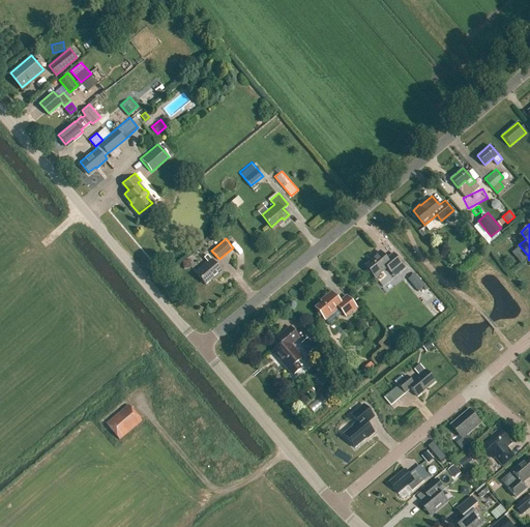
[(364,264),(375,276),(387,266),(390,270),(402,262),(392,252),(386,258),(379,250),(374,254),(376,256),(364,264)]
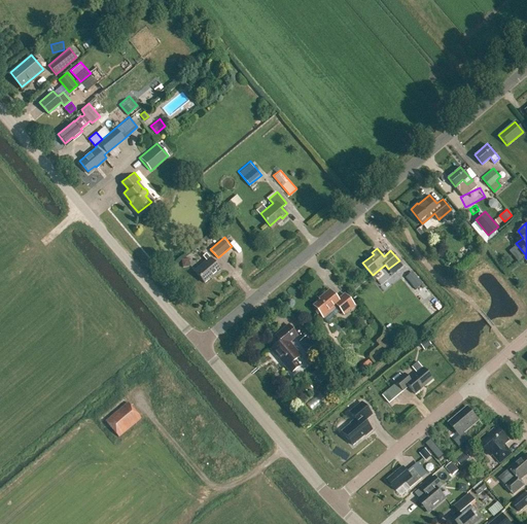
[(203,254),(206,258),(194,269),(204,281),(214,272),(215,274),(221,269),(206,251),(203,254)]
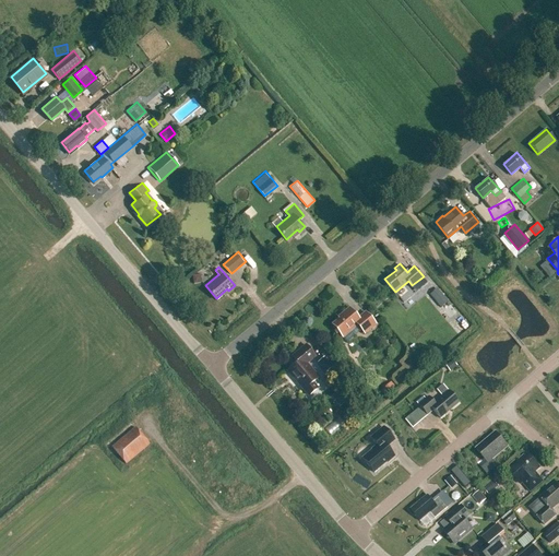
[(192,274),(194,283),(204,281),(202,272),(192,274)]
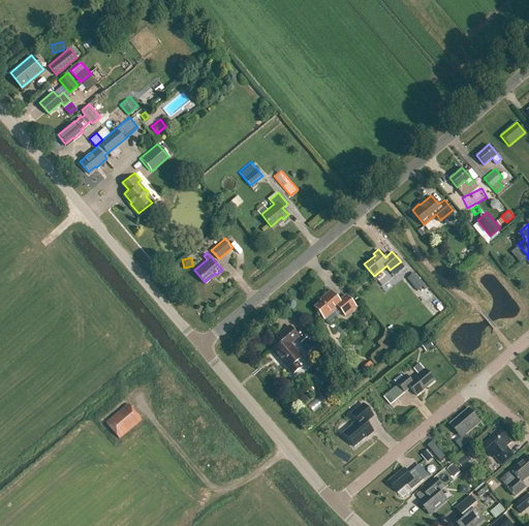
[(432,291),(413,270),(406,275),(417,288),(416,288),(425,298),(432,291)]
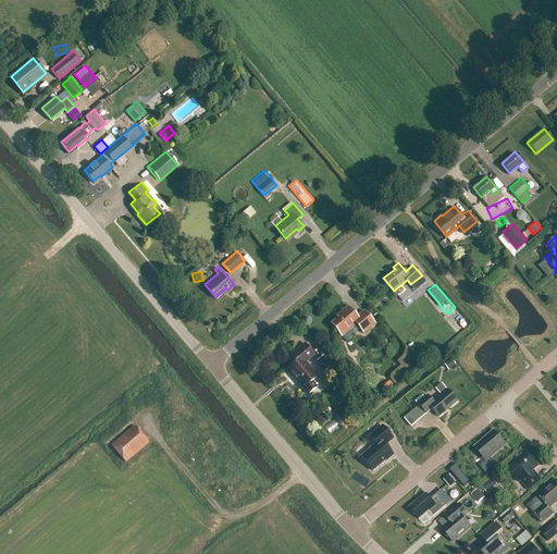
[(348,305),(341,310),(342,311),(331,321),(342,334),(356,322),(359,327),(363,331),(374,321),(364,310),(358,317),(348,305)]
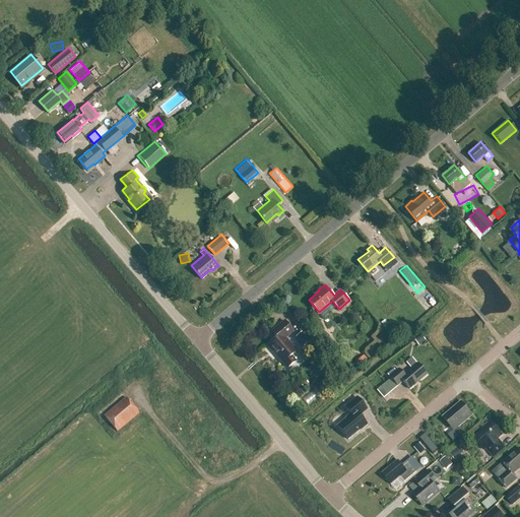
[(282,361),(286,366),(296,358),(291,352),(295,350),(288,343),(290,341),(285,336),(294,329),(284,319),(271,329),(276,335),(269,341),(274,348),(274,350),(276,352),(275,353),(282,361)]
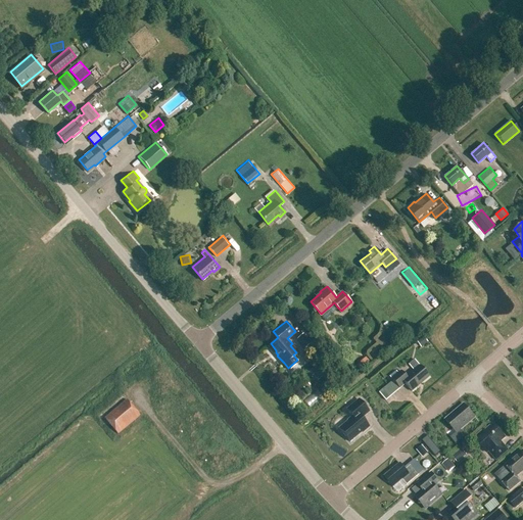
[(296,337),(303,346),(311,340),(302,331),(296,337)]
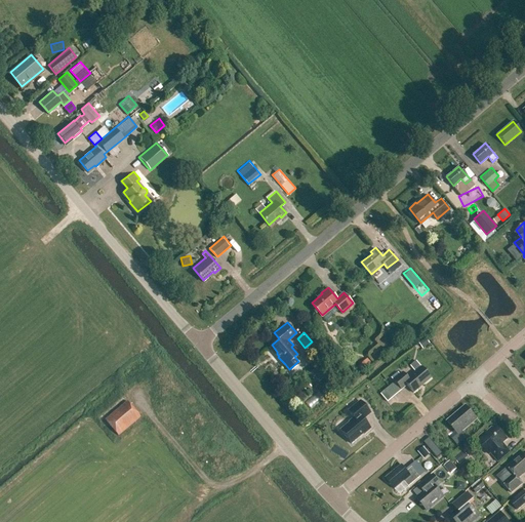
[(418,340),(422,345),(429,339),(425,334),(418,340)]
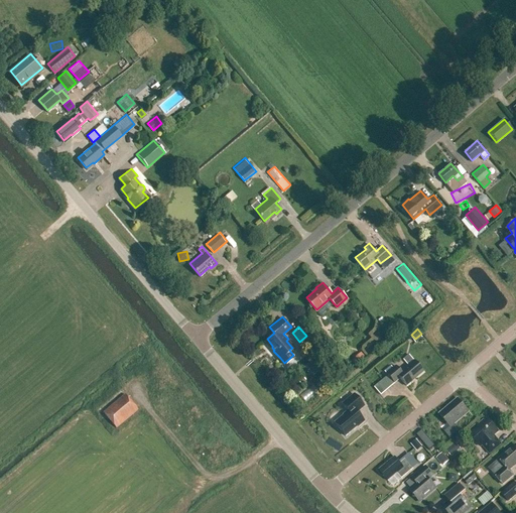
[(353,356),(358,361),(365,355),(360,349),(353,356)]
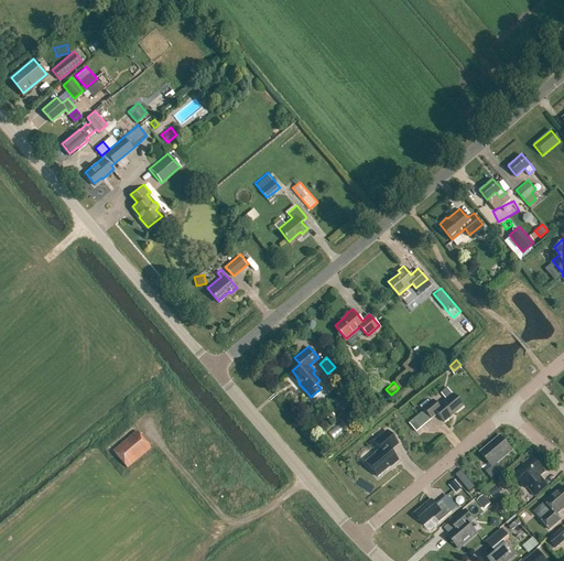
[(531,396),(541,388),(538,384),(528,391),(531,396)]
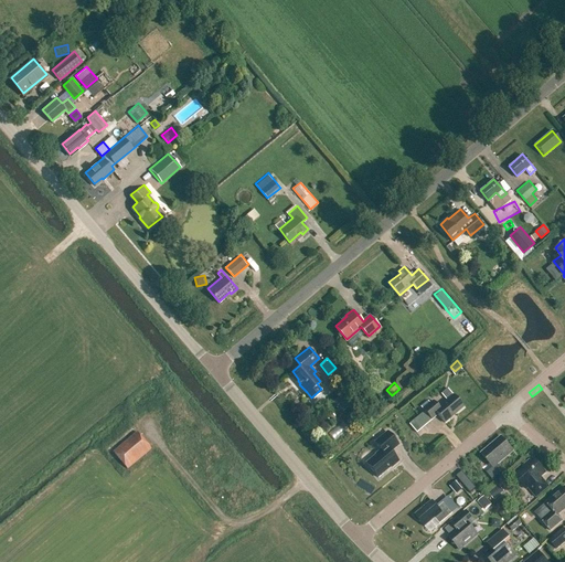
[(454,392),(438,405),(433,399),(423,406),(432,417),(438,412),(445,421),(464,404),(454,392)]
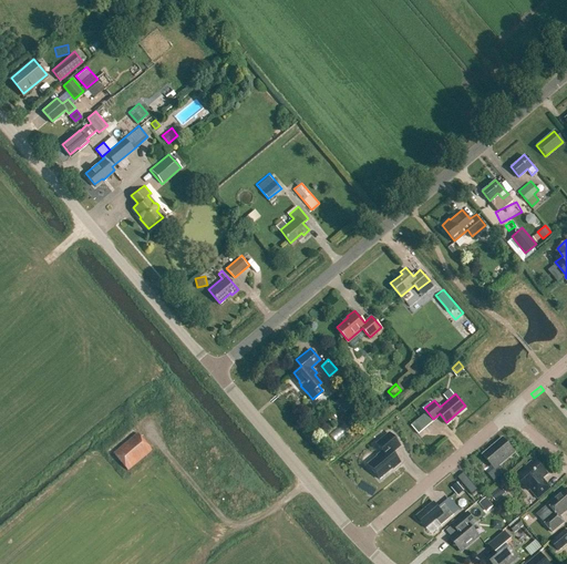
[(347,399),(340,404),(343,409),(350,403),(347,399)]
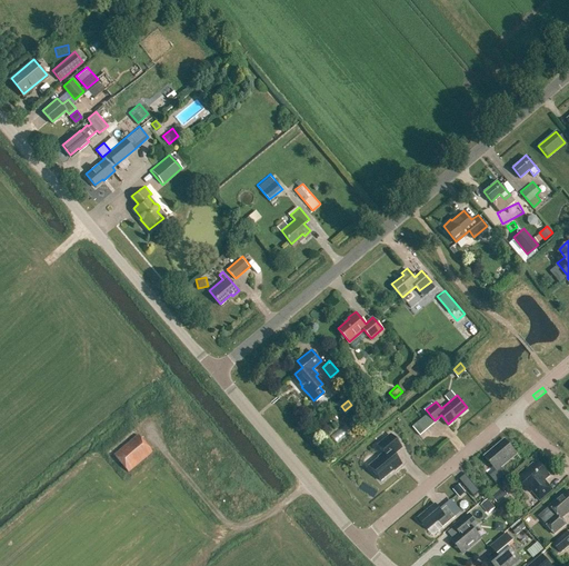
[(401,463),(393,453),(401,446),(390,432),(377,443),(383,450),(378,455),(368,464),(381,478),(393,468),(395,468),(401,463)]
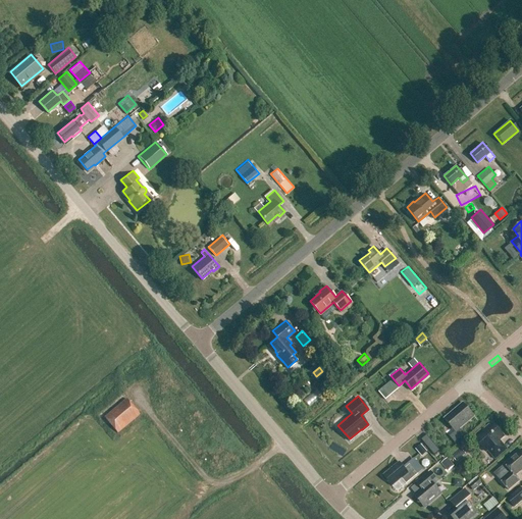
[(140,412),(126,397),(104,415),(117,430),(140,412)]
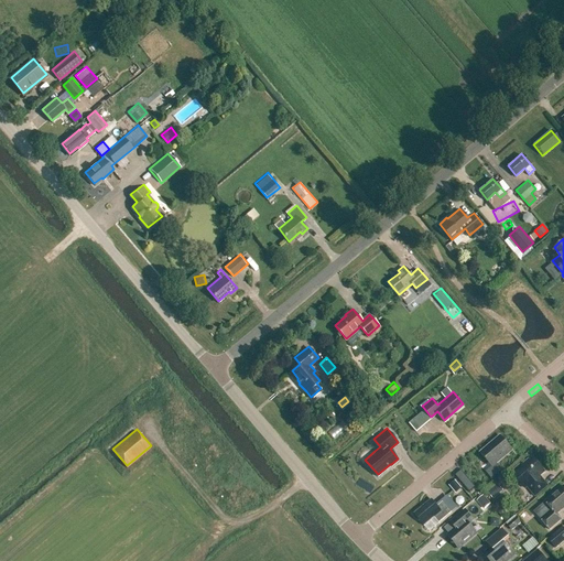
[(501,433),(480,451),(492,464),(486,470),(491,476),(502,467),(497,461),(512,448),(501,433)]
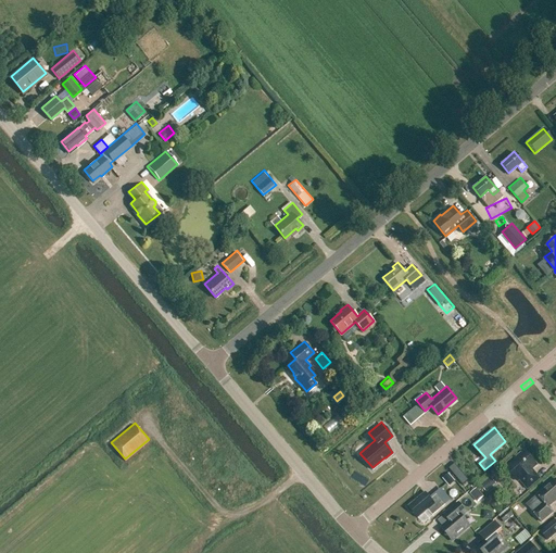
[(521,450),(515,456),(516,457),(506,465),(518,478),(520,477),(528,486),(540,476),(532,466),(536,463),(526,449),(522,452),(521,450)]
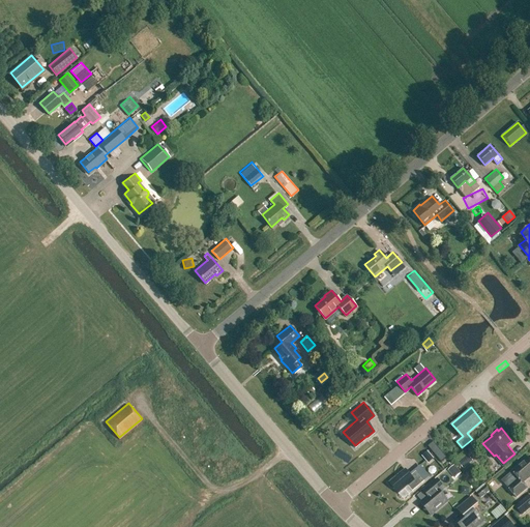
[(438,448),(435,451),(441,460),(445,457),(438,448)]
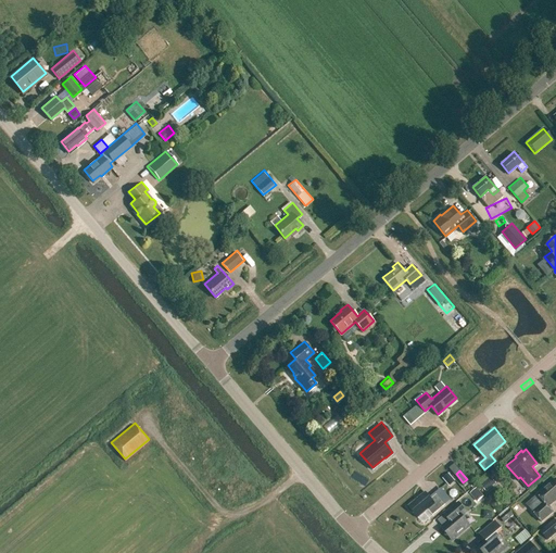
[(443,476),(449,482),(454,478),(449,472),(443,476)]
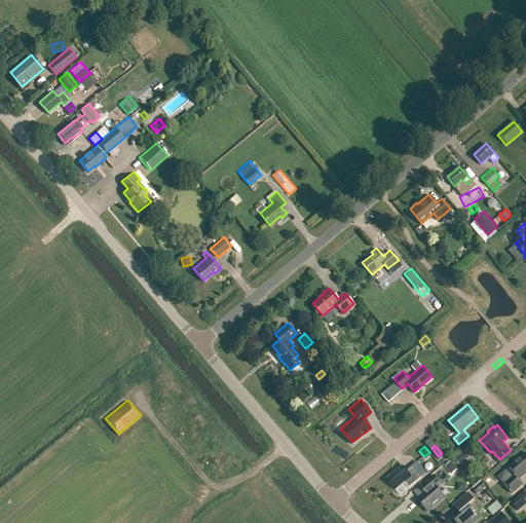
[(500,477),(513,491),(523,482),(519,477),(525,471),(525,451),(509,465),(511,469),(500,477)]
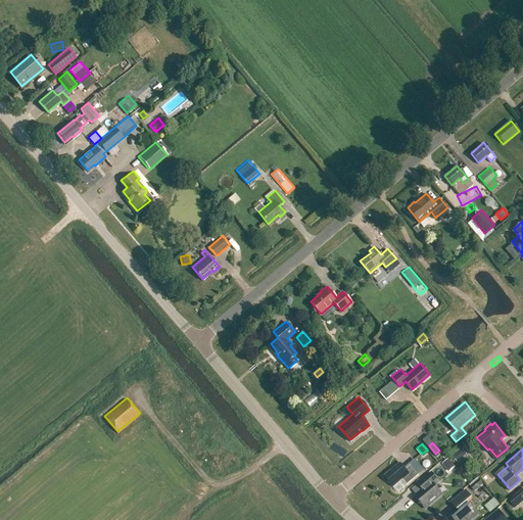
[(457,451),(453,454),(457,460),(462,457),(457,451)]
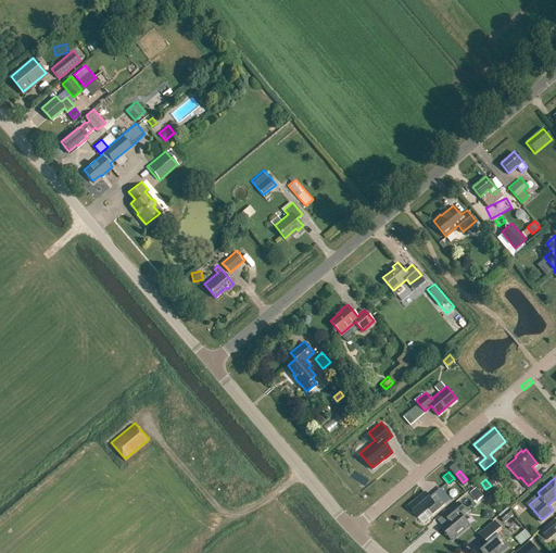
[(483,494),(477,486),(471,491),(478,499),(483,494)]
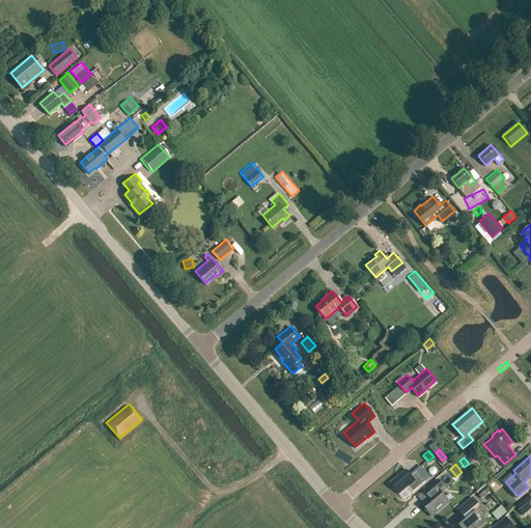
[(412,474),(407,468),(390,481),(399,492),(409,484),(414,490),(425,479),(417,470),(412,474)]
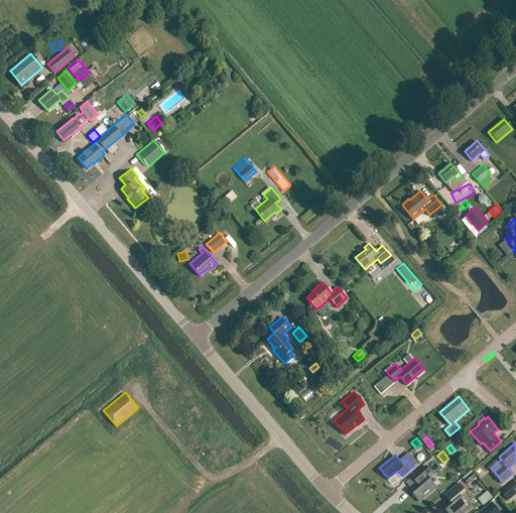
[(416,495),(420,500),(436,486),(428,477),(432,473),(425,465),(414,474),(417,478),(417,481),(409,487),(413,492),(413,495),(416,495)]
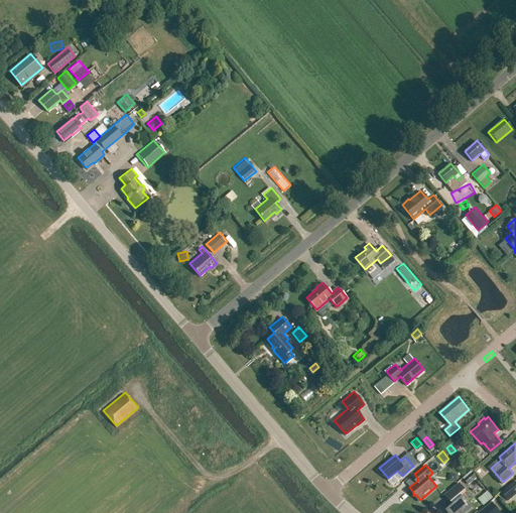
[(464,477),(469,482),(477,475),(472,470),(464,477)]
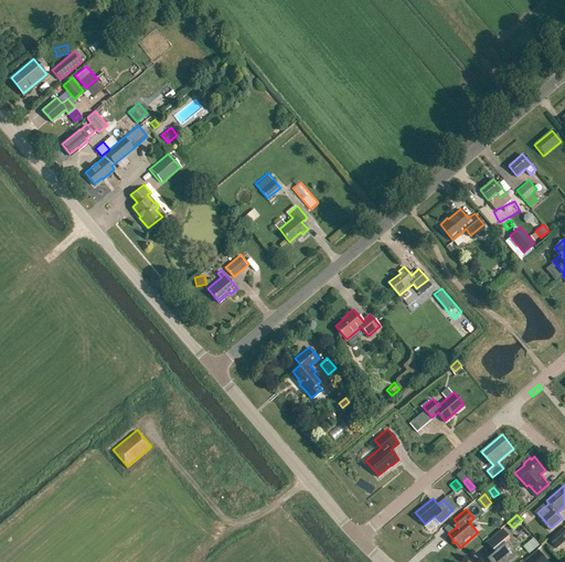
[(550,538),(556,547),(564,539),(564,527),(564,526),(550,538)]
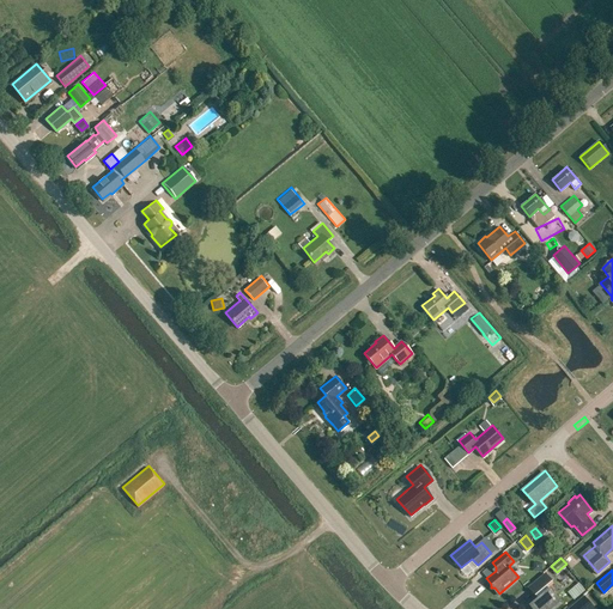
[(539,598),(530,606),(534,608),(548,608),(560,600),(548,585),(553,580),(546,572),(529,586),(539,598)]
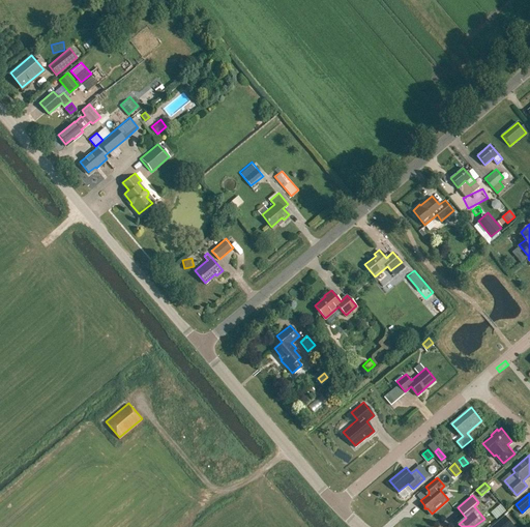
[(499,518),(511,511),(505,501),(493,507),(499,518)]
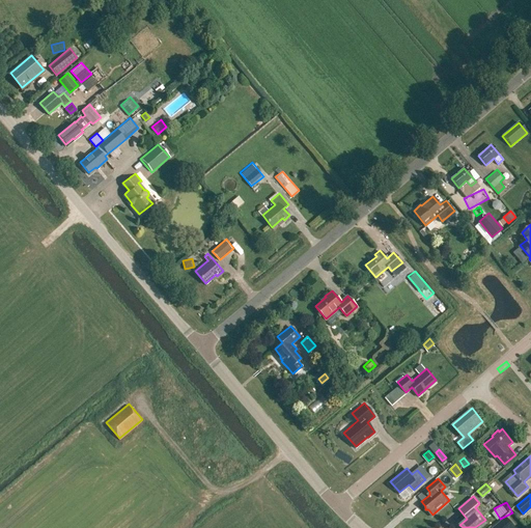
[(515,527),(516,527),(507,516),(494,527),(515,527)]
